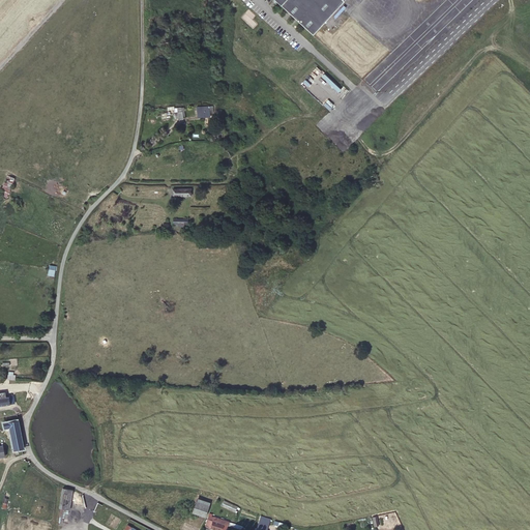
[(275,0),(313,34),(337,7),(344,0),(343,0),(275,0)]
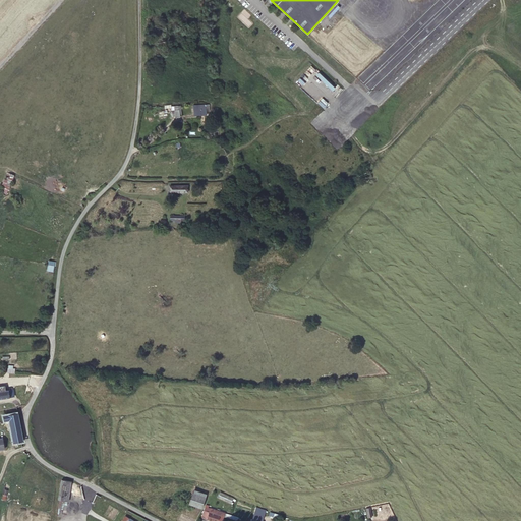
[(209,105),(193,105),(194,115),(206,114),(209,113),(209,105)]
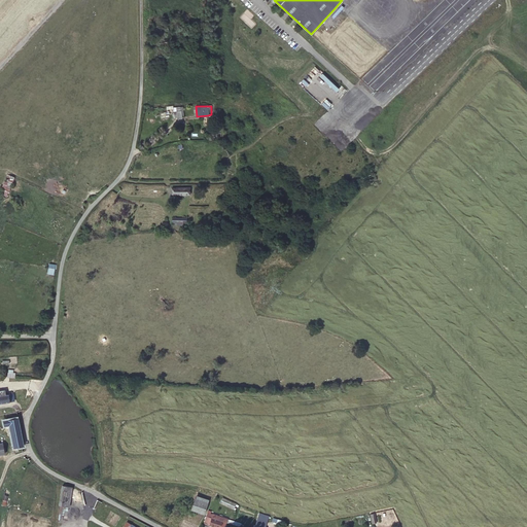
[(183,117),(182,107),(176,108),(177,112),(174,112),(174,118),(183,117)]
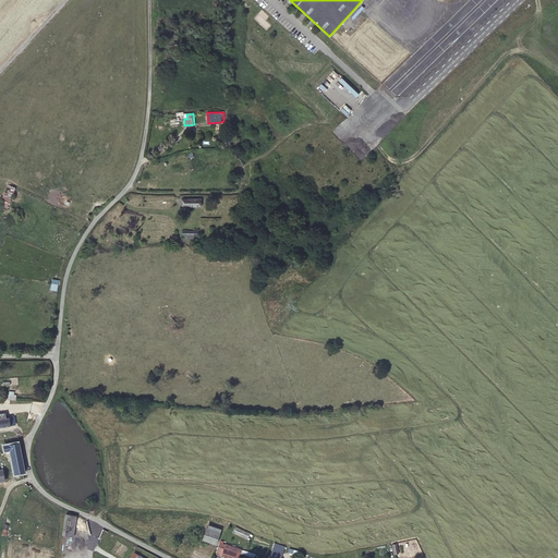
[(181,156),(164,161),(165,167),(183,161),(181,156)]
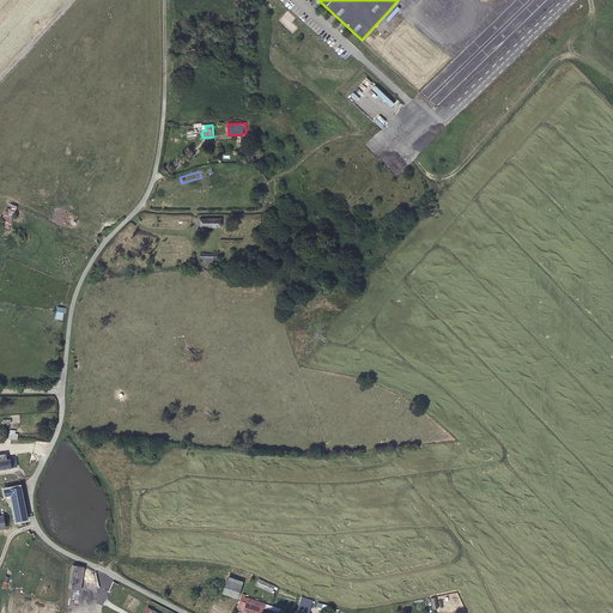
[(11,223),(17,206),(7,202),(1,219),(11,223)]
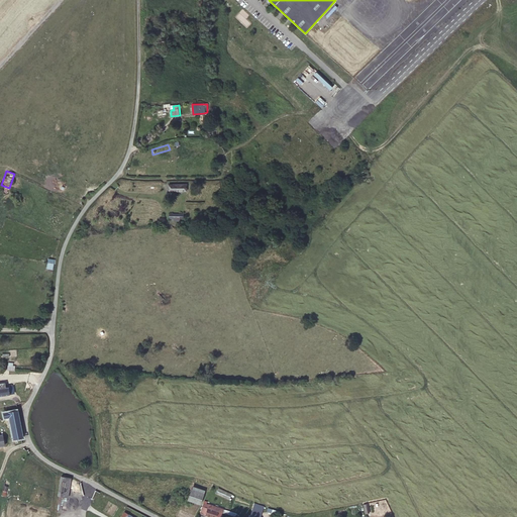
[(117,267),(109,267),(110,278),(117,278),(117,267)]
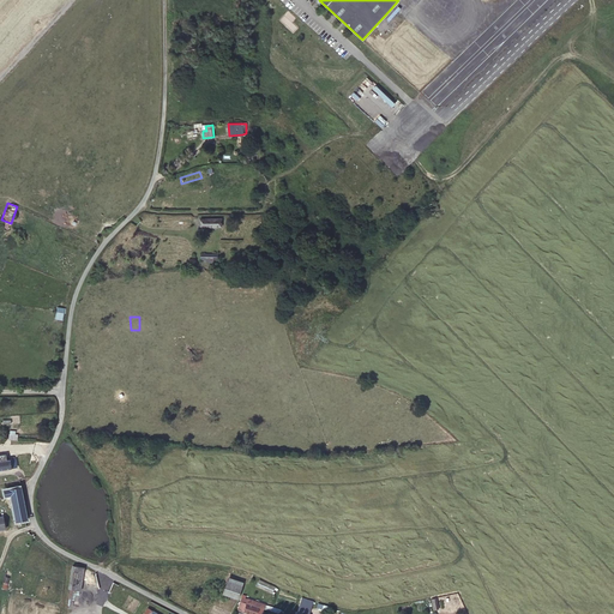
[(145,444),(137,443),(133,458),(154,459),(155,451),(145,450),(145,444)]
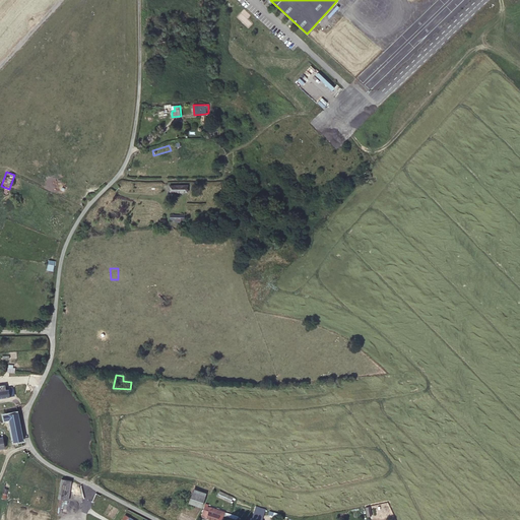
[(0,398),(14,396),(13,388),(13,387),(10,387),(10,389),(6,390),(5,385),(0,385),(0,398)]
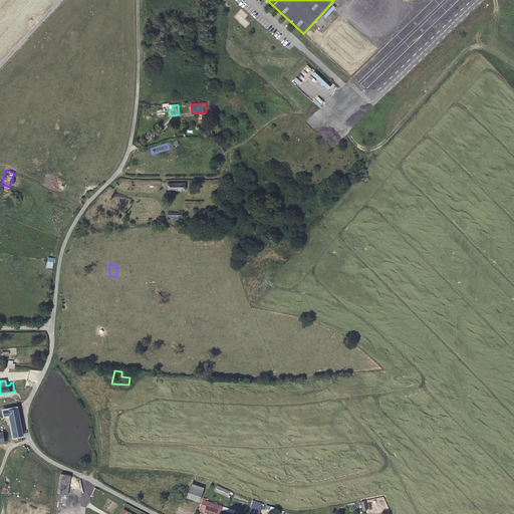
[(23,437),(17,410),(2,413),(4,419),(8,418),(13,439),(23,437)]
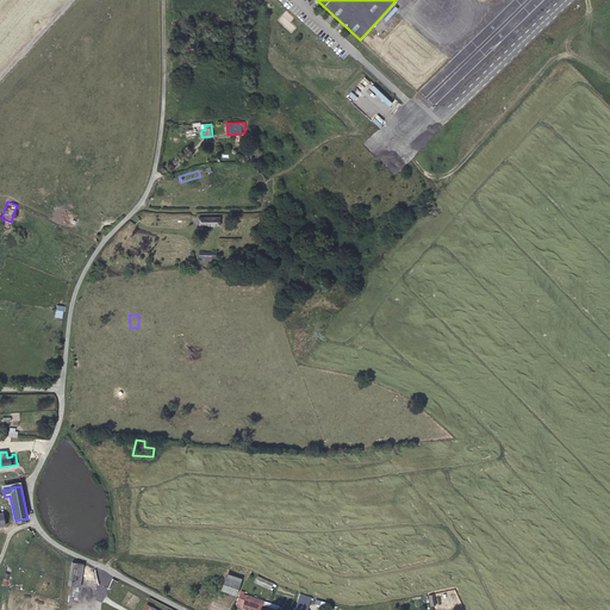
[(70,571),(67,593),(78,596),(82,574),(70,571)]
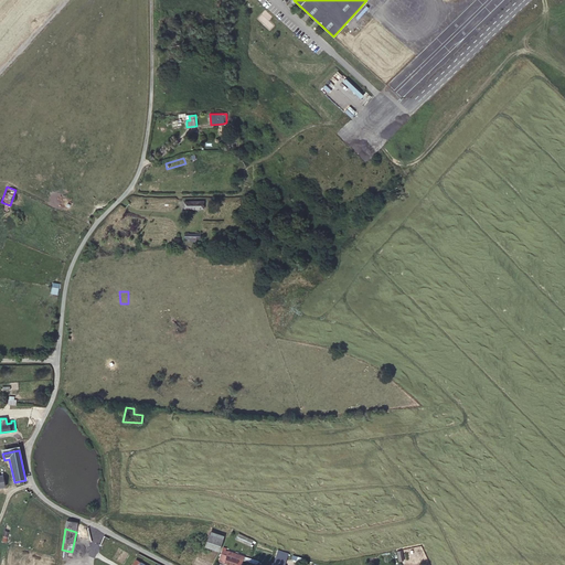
[(224,535),(211,531),(205,546),(219,551),(224,535)]
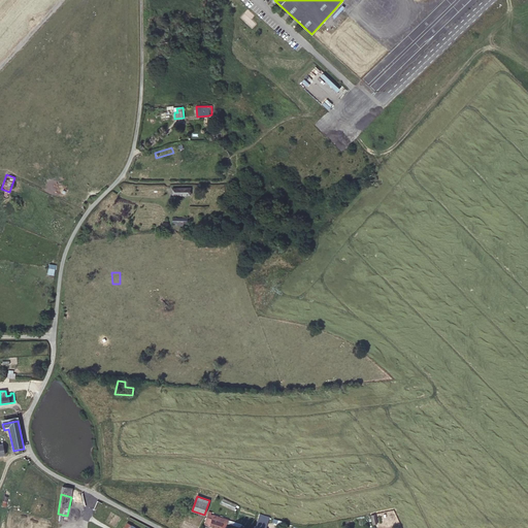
[(183,507),(185,500),(179,498),(176,508),(182,510),(183,507)]
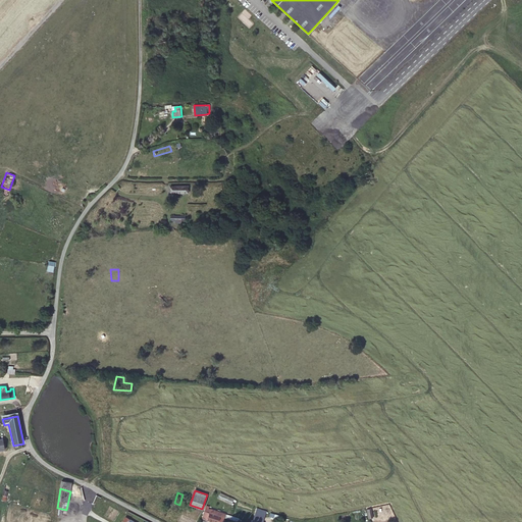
[(232,503),(235,499),(220,492),(218,498),(232,503)]
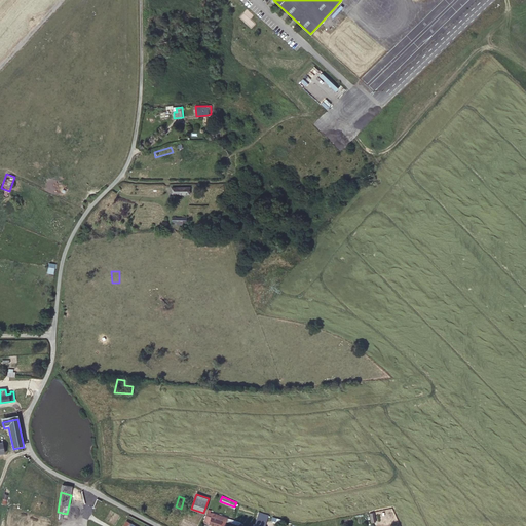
[(192,501),(184,498),(182,505),(190,508),(192,501)]
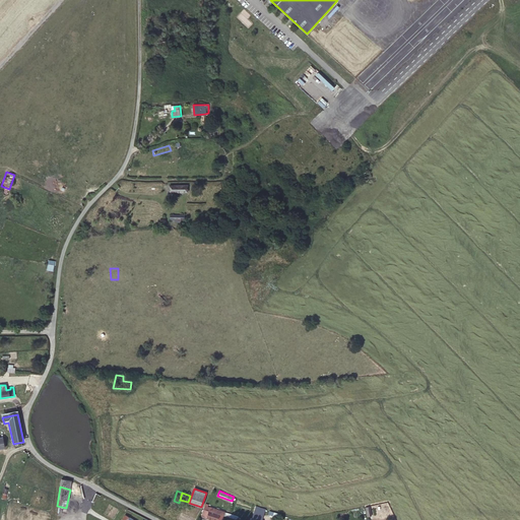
[(206,518),(212,519),(220,519),(224,512),(210,507),(206,518)]
